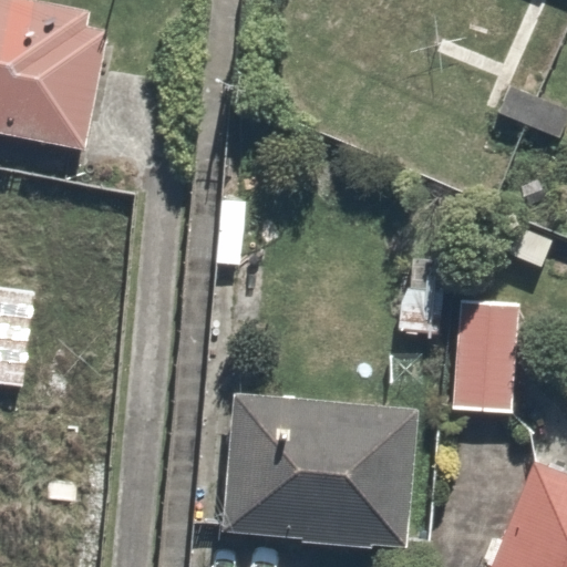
[(0,0),(0,133),(84,151),(113,7),(80,0),(0,0)]
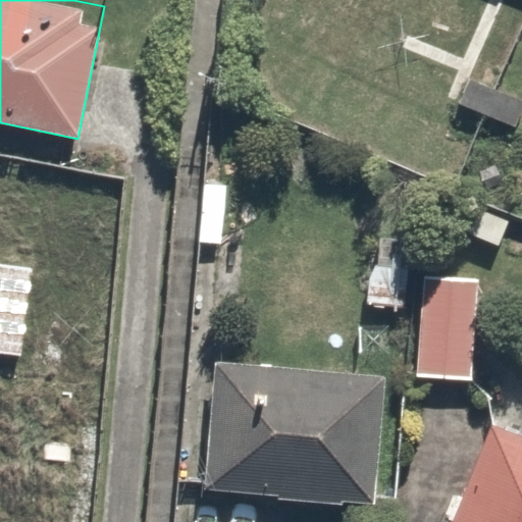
[(37,261),(0,258),(0,351),(31,354),(37,261)]
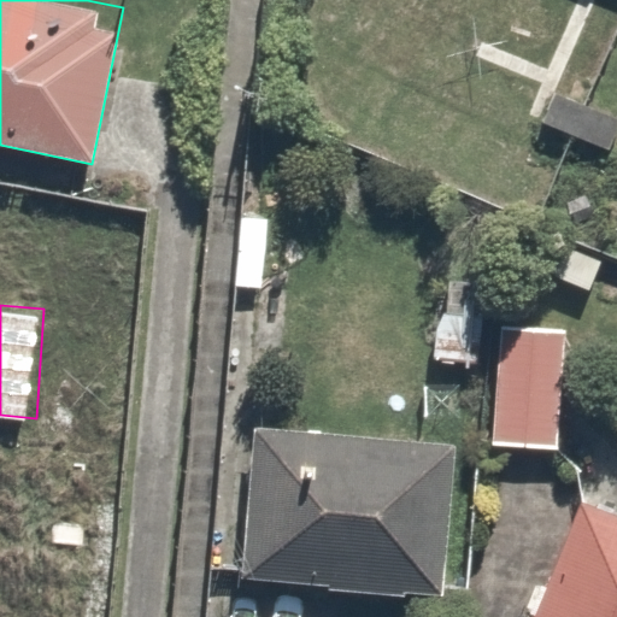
[(565,323),(499,318),(489,446),(556,451),(565,323)]
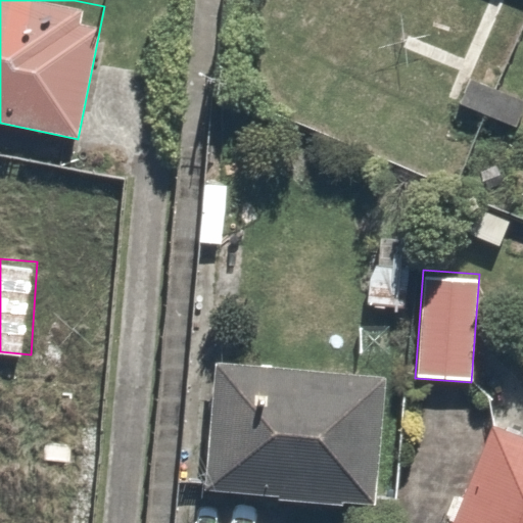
[(388,378),(212,367),(204,495),(380,507),(388,378)]
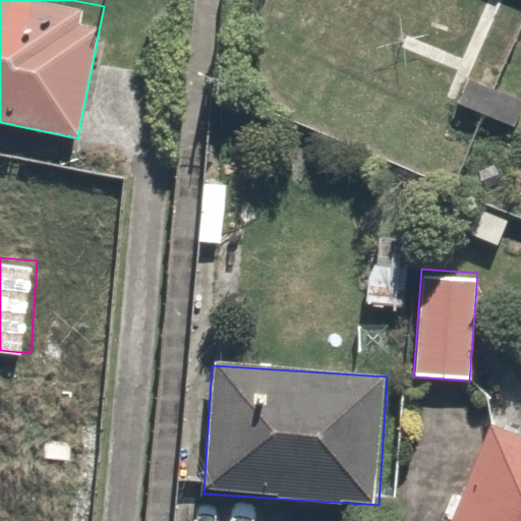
[(72,520),(81,385),(0,379),(0,520),(72,520)]
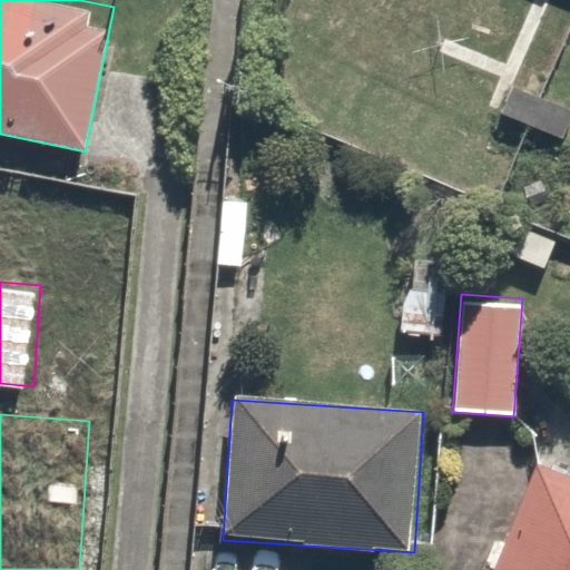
[(569,569),(569,468),(538,455),(495,569),(569,569)]
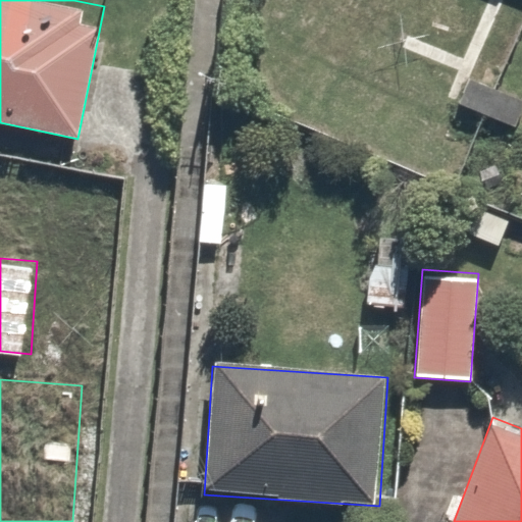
All buildings are outlined.
